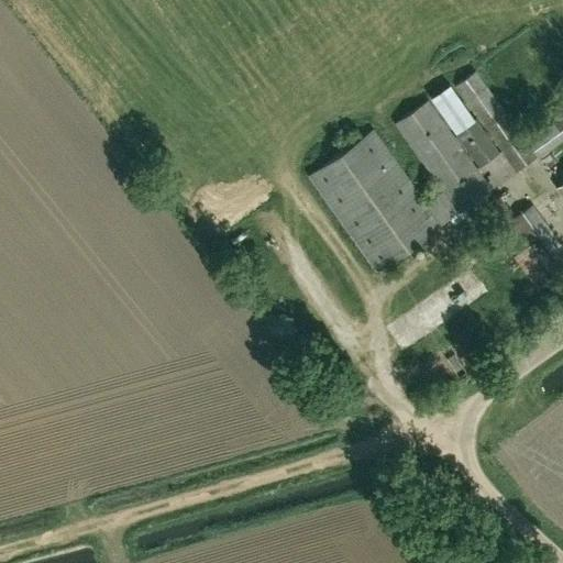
[(363,91),(373,85),(362,66),(352,73),(363,91)]
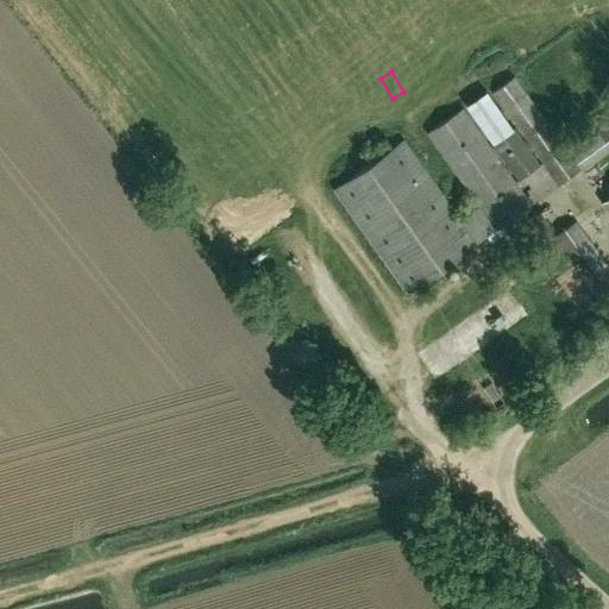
[(608,111),(562,144),(514,77),(493,92),(542,162),(540,163),(488,89),(465,105),(495,145),(493,146),(464,106),(426,132),(477,207),(459,219),(402,139),(334,188),(409,292),(487,236),(493,243),(508,231),(503,224),(608,145),(608,111)]
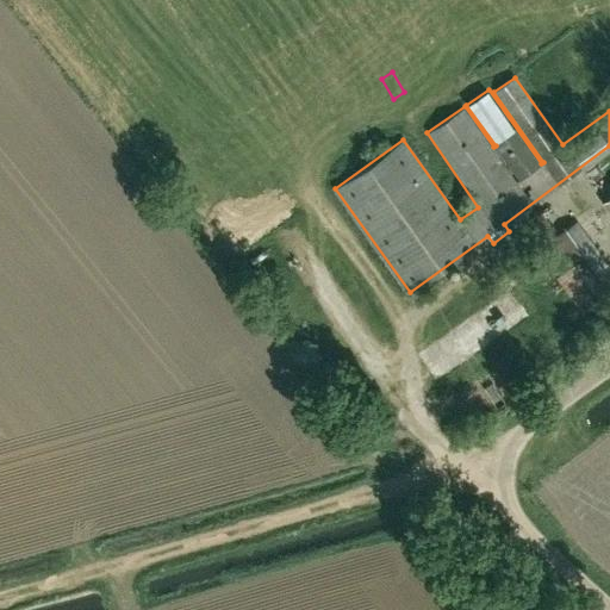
[(580,312),(609,291),(609,265),(579,222),(552,242),(570,267),(555,278),(580,312)]
